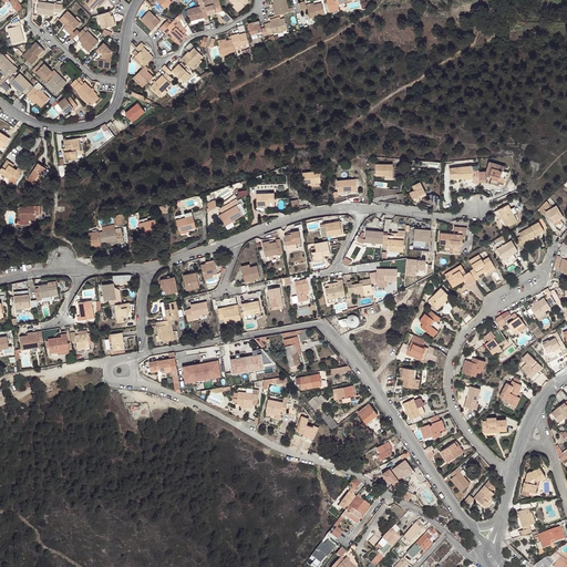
[(63,9),(63,2),(39,0),(38,12),(54,13),(55,11),(59,11),(60,9),(63,9)]
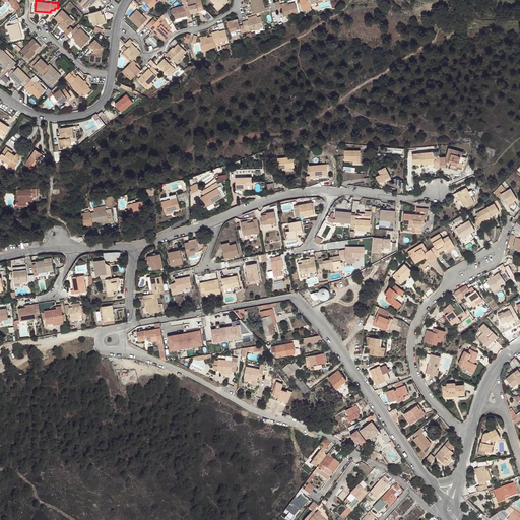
[(78,0),(77,1),(85,9),(91,3),(93,0),(78,0)]
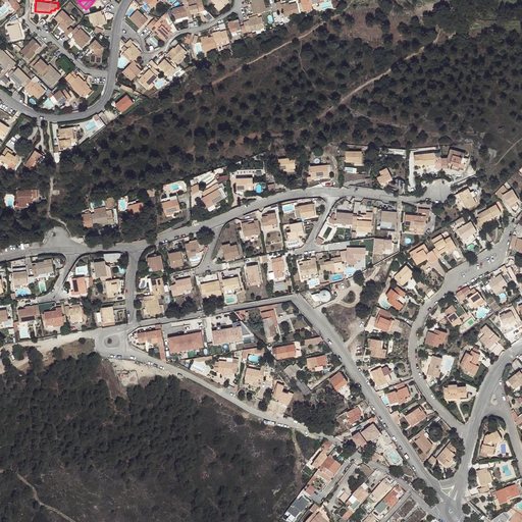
[(191,4),(192,9),(193,12),(206,10),(205,3),(204,0),(191,0),(189,0),(191,4)]
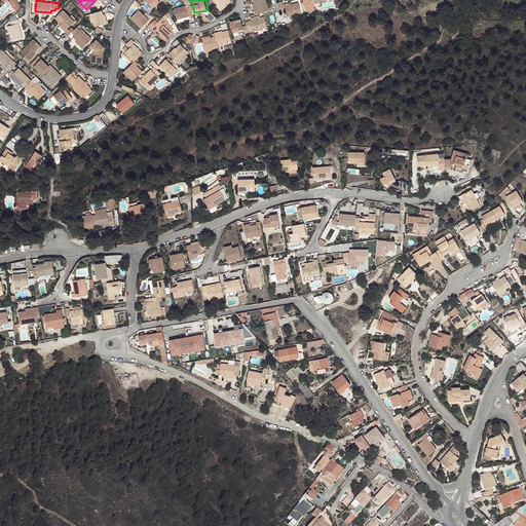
[(215,0),(220,4),(226,9),(234,1),(233,0),(215,0)]
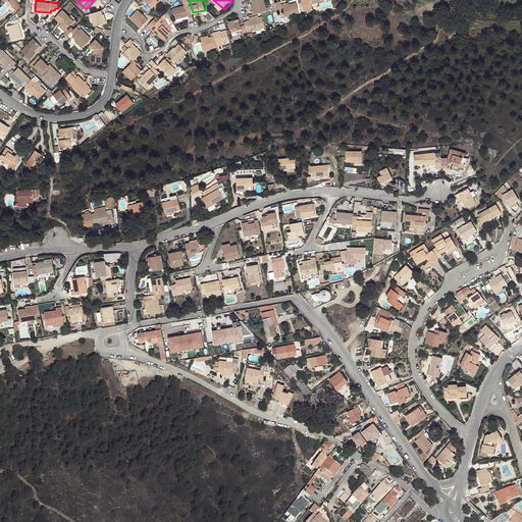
[(253,0),(254,2),(257,12),(267,9),(264,0),(253,0)]
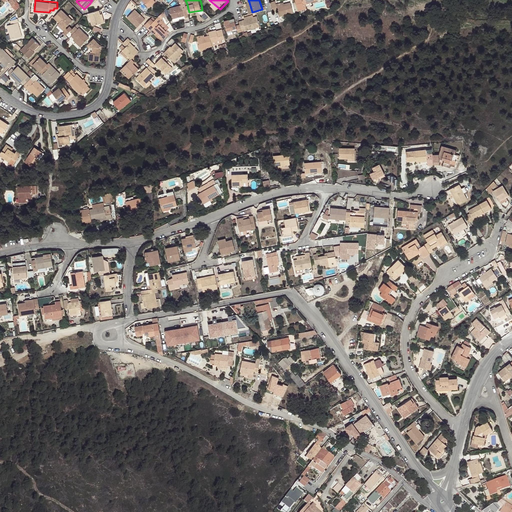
[(295,11),(292,1),(279,4),(277,0),(274,0),(272,1),(275,12),(280,11),(281,14),(295,11)]
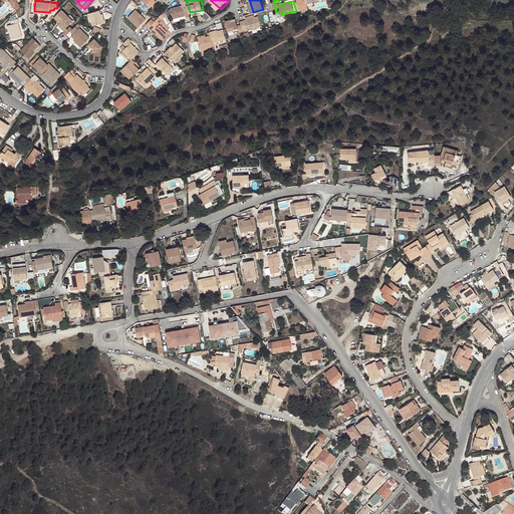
[(184,5),(172,8),(175,21),(191,17),(190,12),(189,9),(185,10),(184,5)]
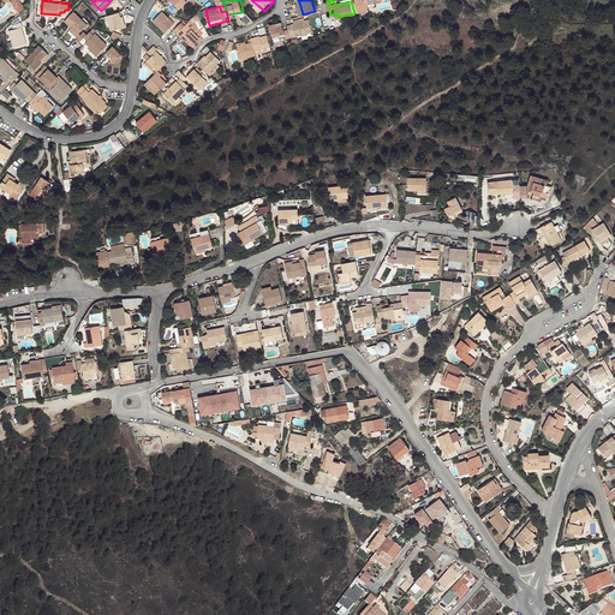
[(87,22),(75,10),(65,21),(77,33),(87,22)]
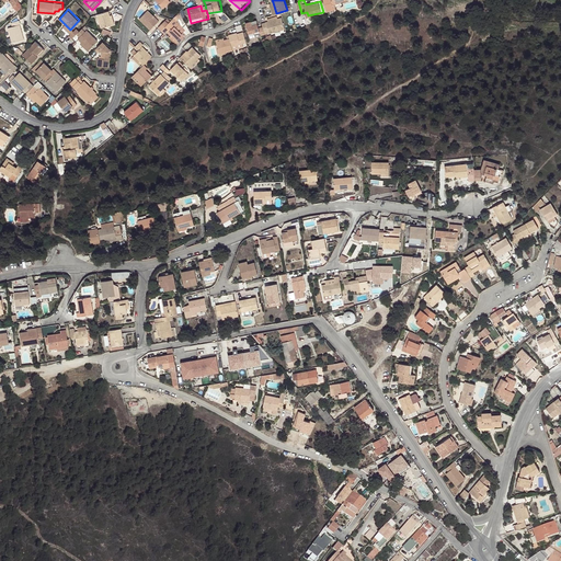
[(160,21),(149,9),(140,18),(151,29),(160,21)]
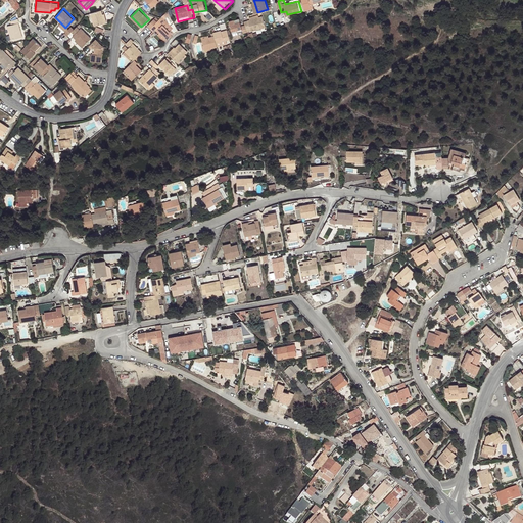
[(101,10),(91,13),(95,27),(107,22),(104,13),(102,13),(101,10)]
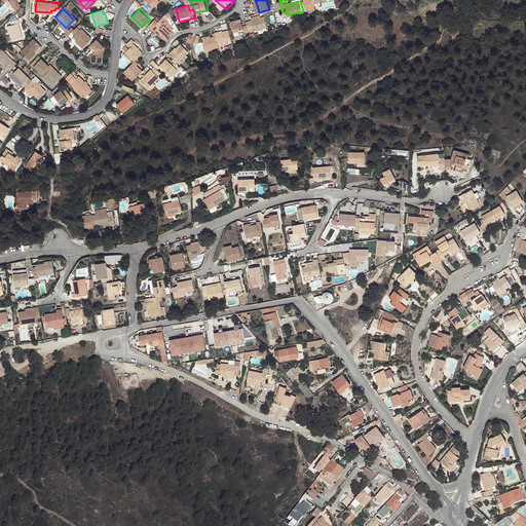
[(213,22),(218,19),(213,12),(208,15),(213,22)]
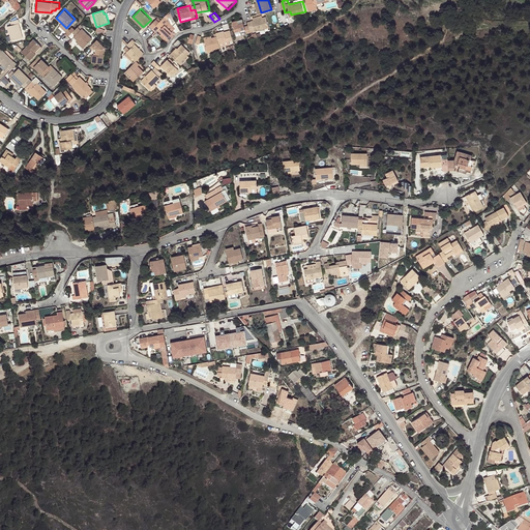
[(252,21),(248,21),(249,24),(251,31),(252,32),(271,26),(268,16),(264,18),(255,20),(252,21)]
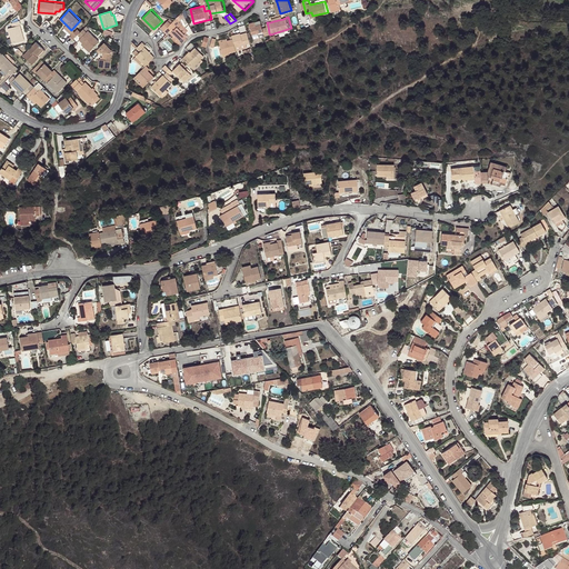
[(161,28),(163,31),(173,22),(170,19),(161,28)]
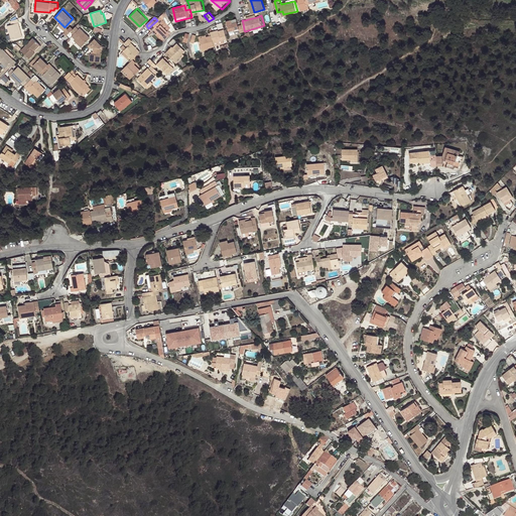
[(237,17),(227,20),(230,30),(240,27),(240,29),(241,31),(244,30),(243,23),(239,24),(238,21),(237,21),(237,17)]
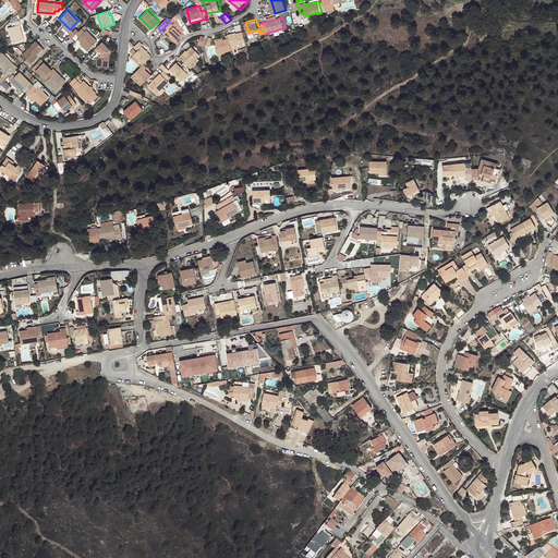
[(171,35),(179,43),(185,35),(174,24),(173,25),(170,22),(160,31),(164,33),(166,31),(167,32),(171,35)]
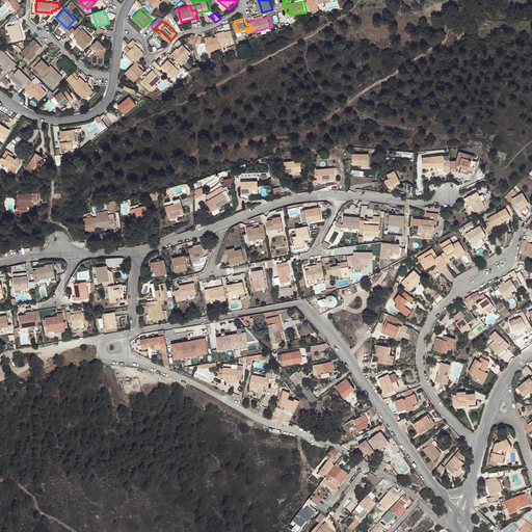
[(23,38),(19,24),(14,26),(8,27),(12,42),(23,38)]
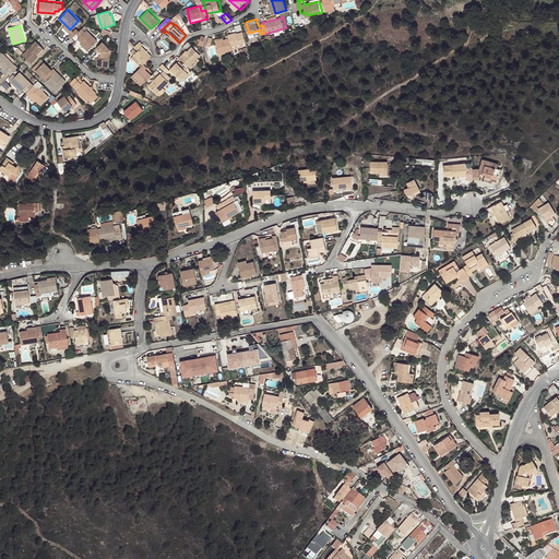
[(69,36),(72,39),(78,34),(80,32),(76,28),(69,36)]
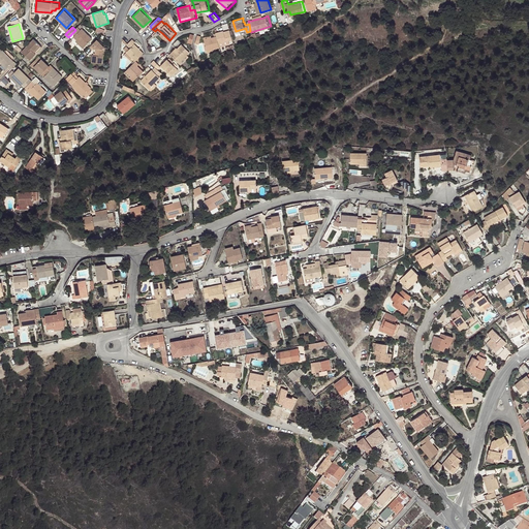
[(82,28),(81,29),(79,27),(75,30),(73,32),(75,34),(79,38),(85,45),(92,38),(82,28)]
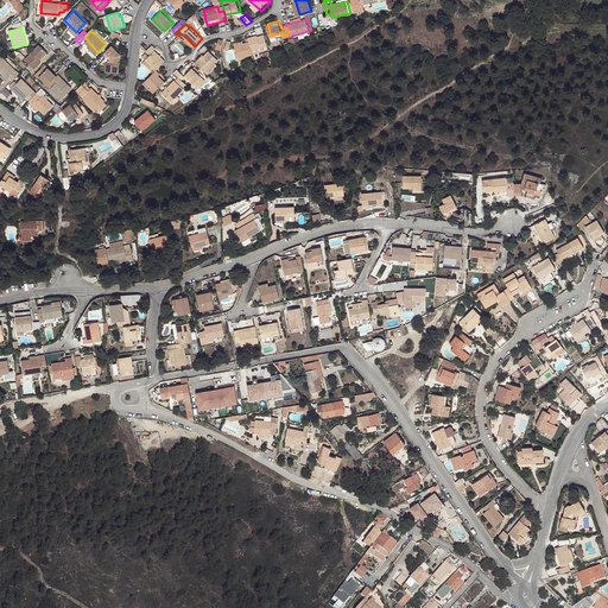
[(248,39),(249,44),(252,51),(267,48),(265,39),(260,40),(259,37),(248,39)]
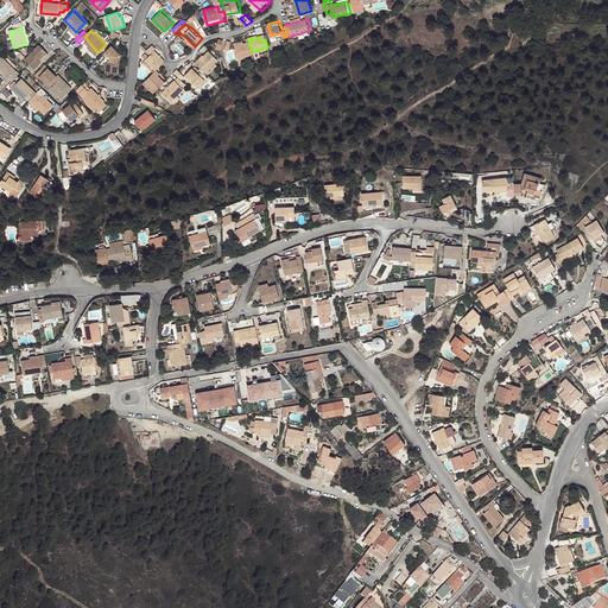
[(187,38),(184,40),(192,49),(195,46),(187,38)]
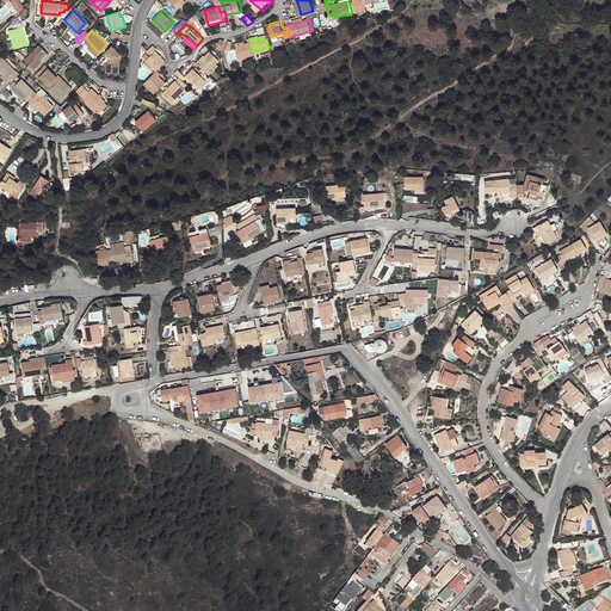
[(41,44),(25,60),(35,69),(50,54),(41,44)]
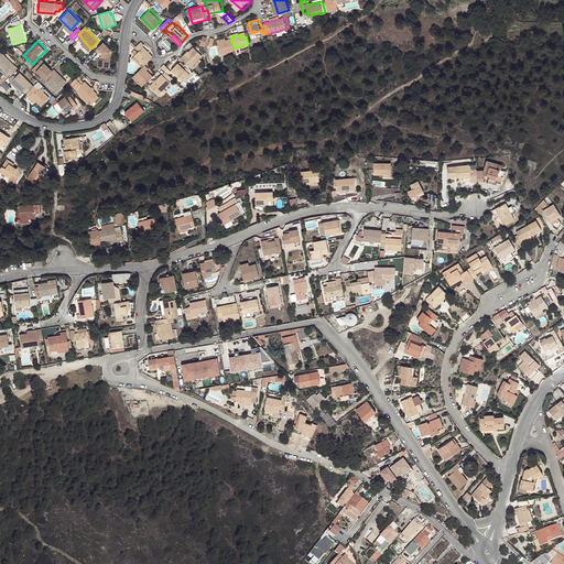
[(221,56),(235,53),(234,47),(231,41),(226,42),(218,44),(221,56)]
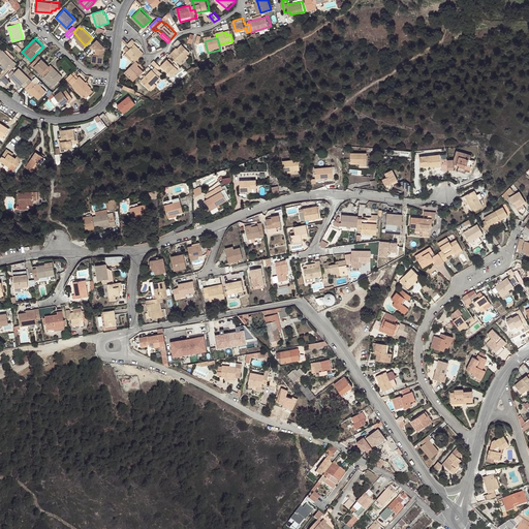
[(92,44),(96,48),(95,52),(92,52),(91,62),(102,63),(103,49),(104,47),(97,39),(92,44)]
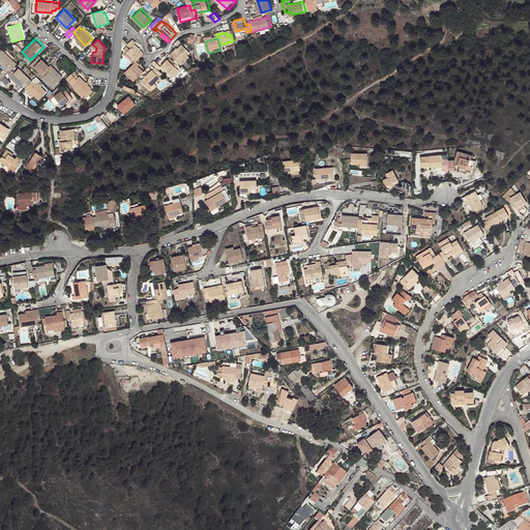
[(130,50),(127,52),(133,58),(137,62),(137,61),(139,59),(143,55),(144,54),(136,45),(130,50)]
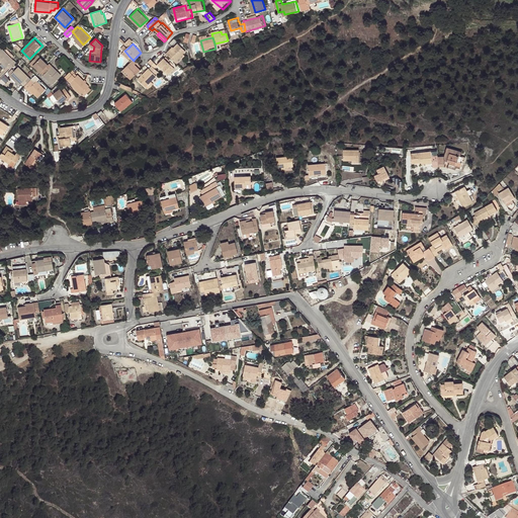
[(170,52),(167,55),(175,63),(184,55),(187,53),(179,46),(171,53),(170,52)]
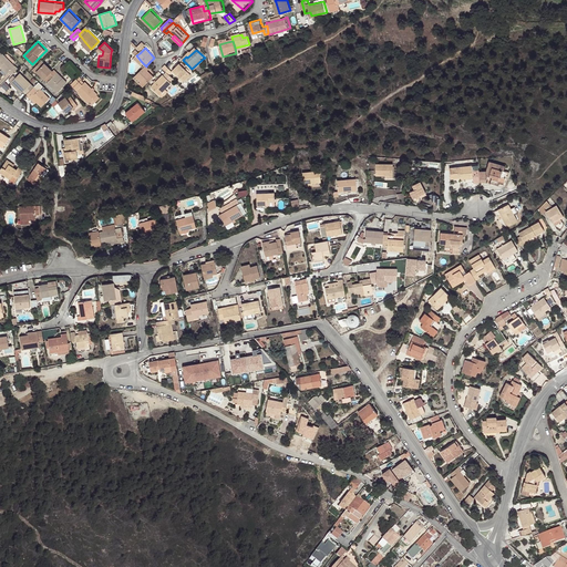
[(13,75),(20,69),(3,52),(0,54),(0,66),(2,65),(13,75)]
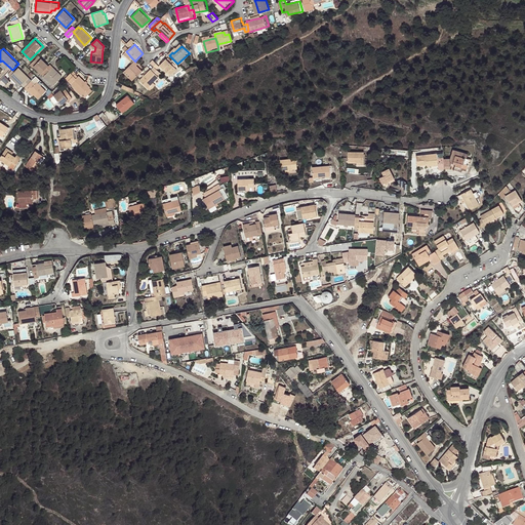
[(51,65),(40,54),(32,63),(43,73),(51,65)]
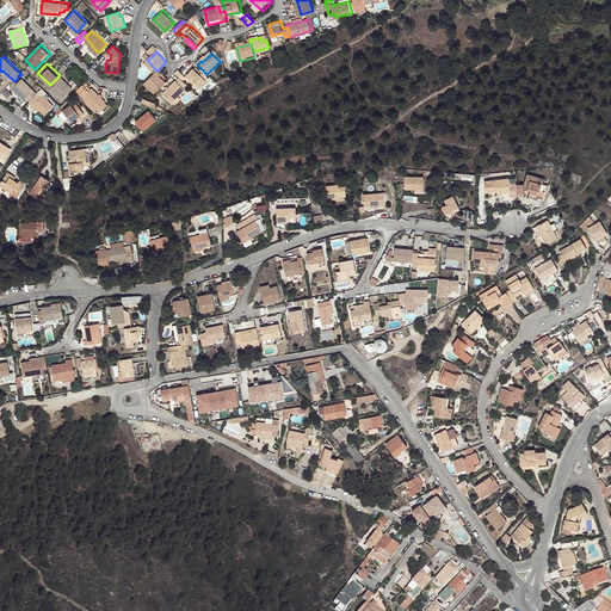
[(207,74),(210,78),(221,67),(217,65),(207,74)]
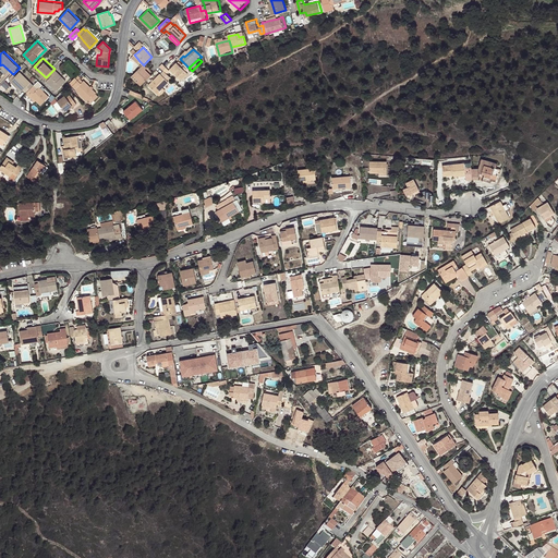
[(164,63),(160,67),(168,74),(170,71),(164,63)]
